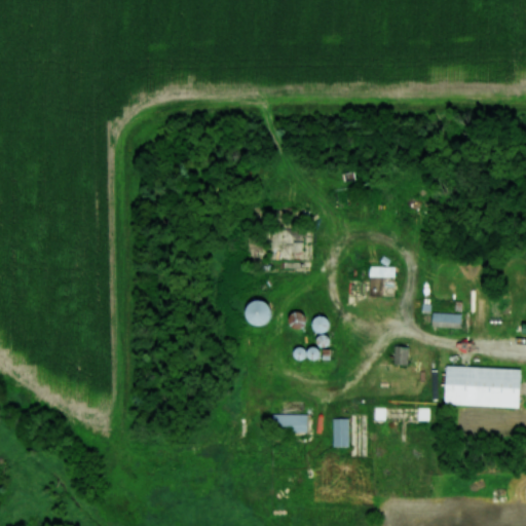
[(395,276),(396,266),(368,266),(368,276),(395,276)]
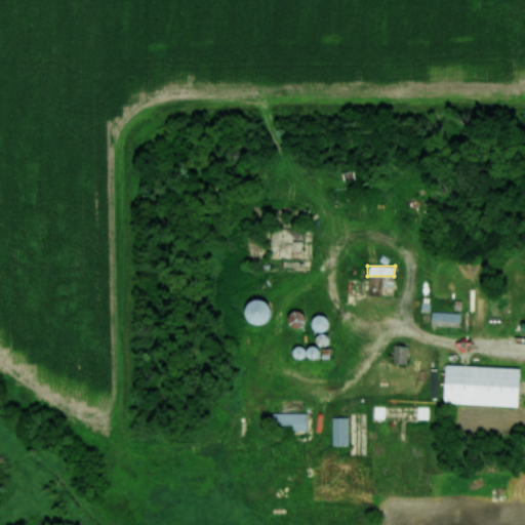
[(244,322),(258,327),(266,305),(250,300),(244,322)]
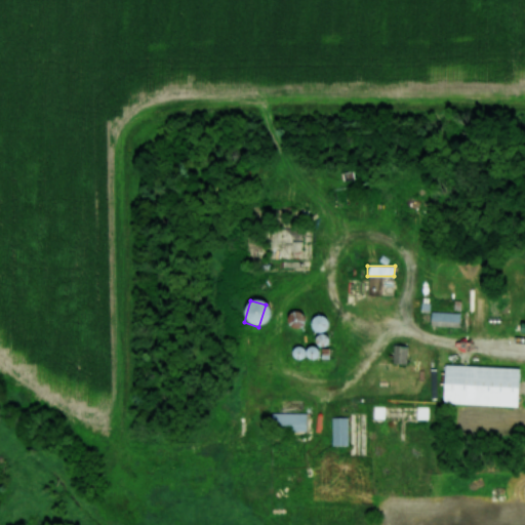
[(300,313),(288,312),(286,325),(299,327),(300,313)]
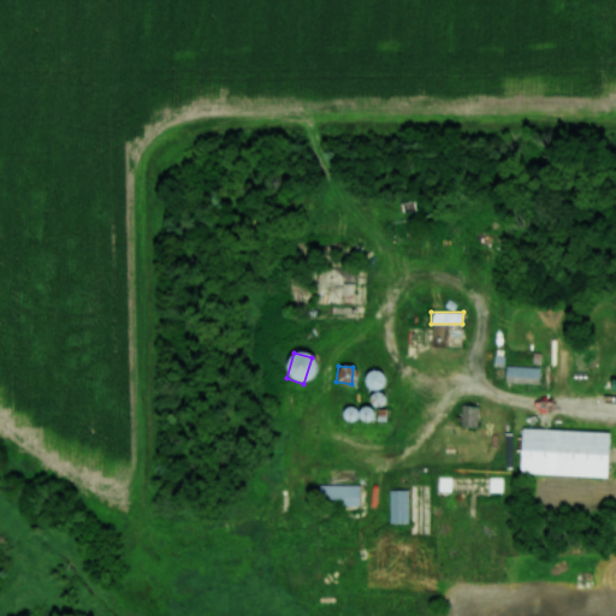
[(539,381),(539,366),(505,366),(505,381),(539,381)]
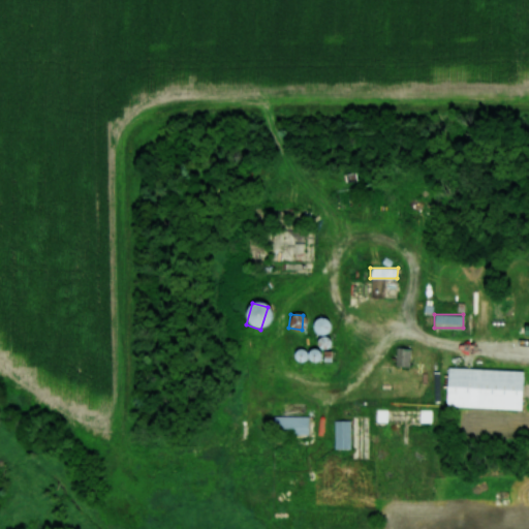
[(312,333),(323,336),(328,320),(315,317),(312,333)]
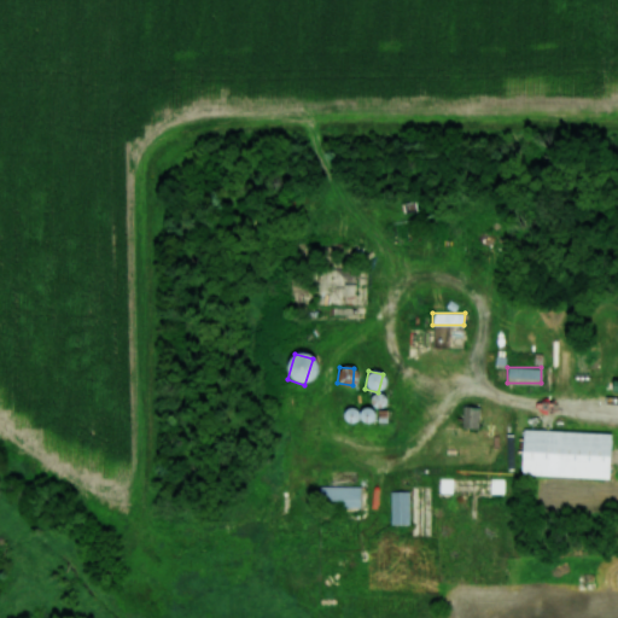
[(478,429),(478,407),(461,407),(461,429),(478,429)]
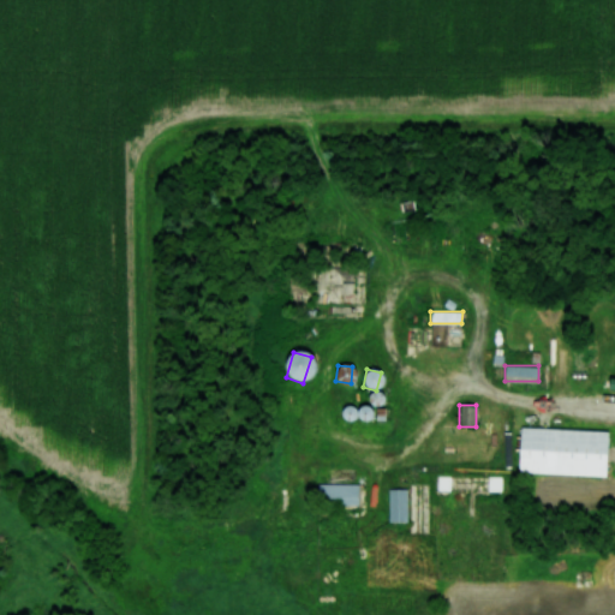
[(604,476),(605,430),(519,428),(518,473),(604,476)]
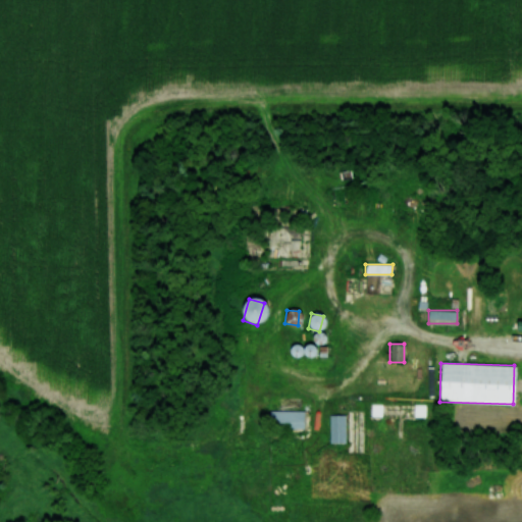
[(381,404),(371,404),(371,418),(381,418),(381,404)]
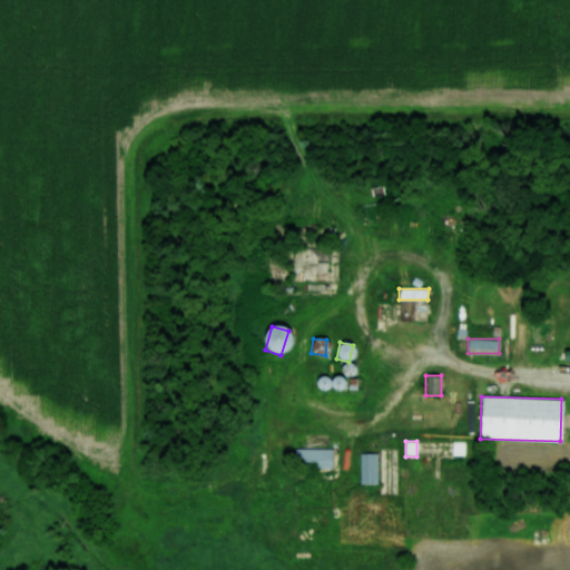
[(331,469),(331,449),(293,449),(293,469),(331,469)]
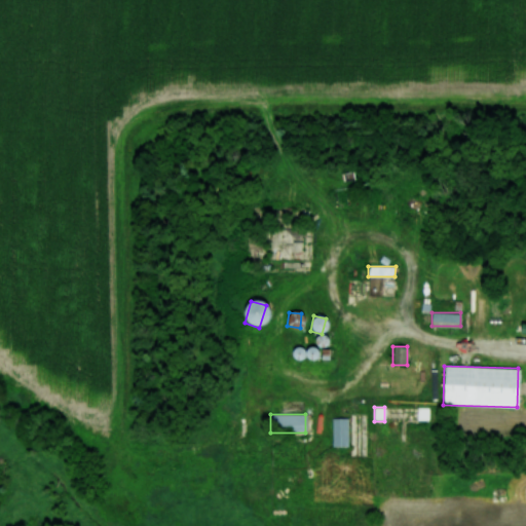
[(347,418),(332,418),(332,447),(347,447),(347,418)]
